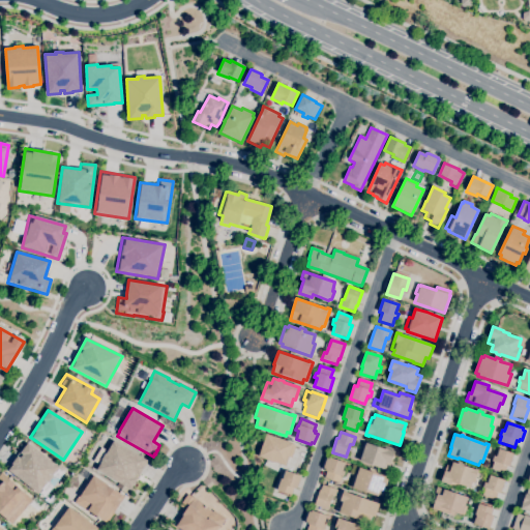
[(286,466),(274,463),(269,462),(269,461),(258,458),(266,435),(293,444),(293,445),(296,446),(292,459),(289,458),(286,466)]
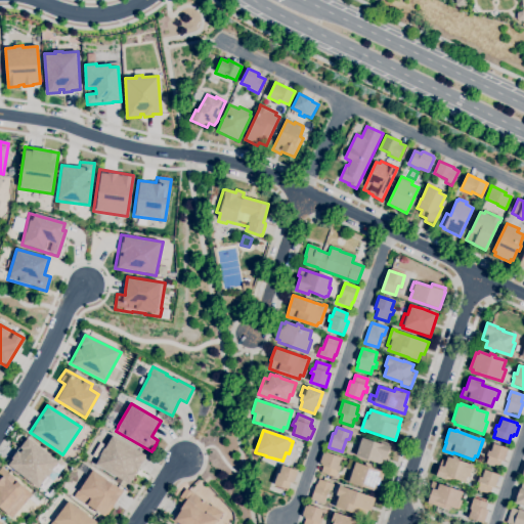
[(129,484),(95,465),(100,455),(99,455),(103,449),(104,449),(112,437),(145,456),(138,469),(139,469),(135,476),(134,475),(129,484)]
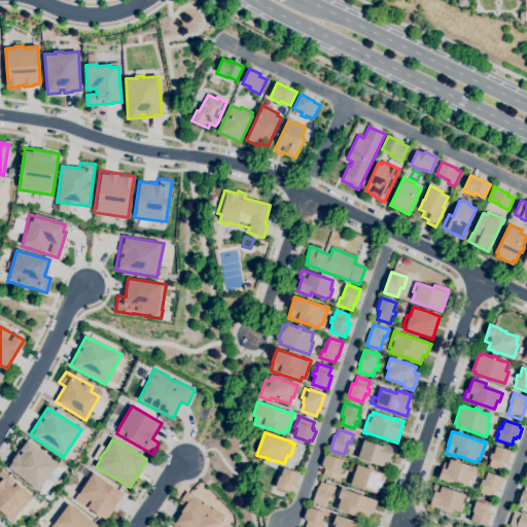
[(38,492),(8,468),(13,462),(11,461),(18,454),(20,456),(23,453),(20,451),(28,441),(59,465),(53,473),(53,475),(48,480),(47,480),(38,492)]
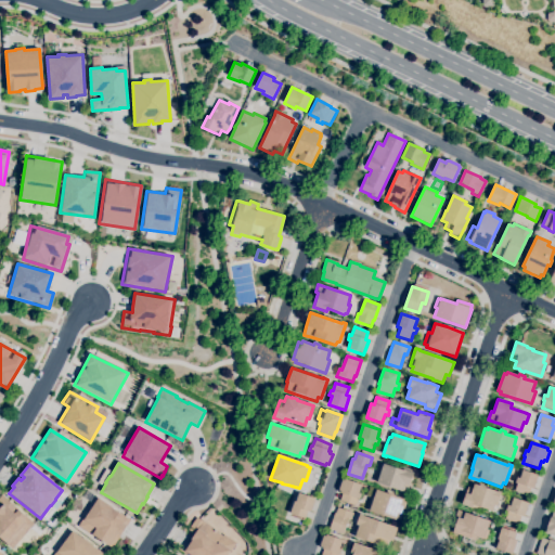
[(409,494),(402,491),(401,492),(376,482),(379,474),(377,473),(381,465),(383,465),(383,464),(399,469),(400,466),(414,472),(409,485),(412,486),(409,494)]
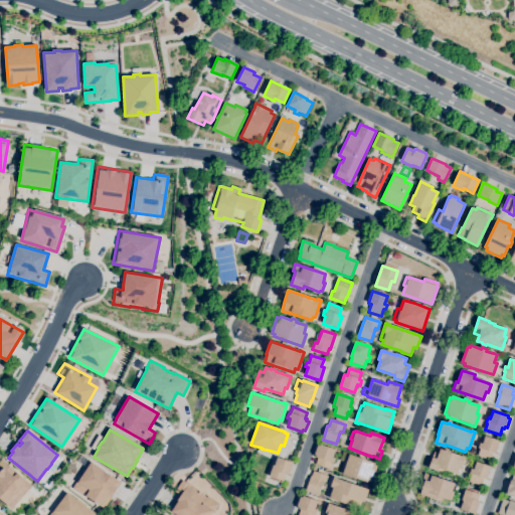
[(490,461),(477,457),(480,449),(478,449),(479,444),(482,445),(485,437),(499,442),(495,455),(492,454),(490,461)]
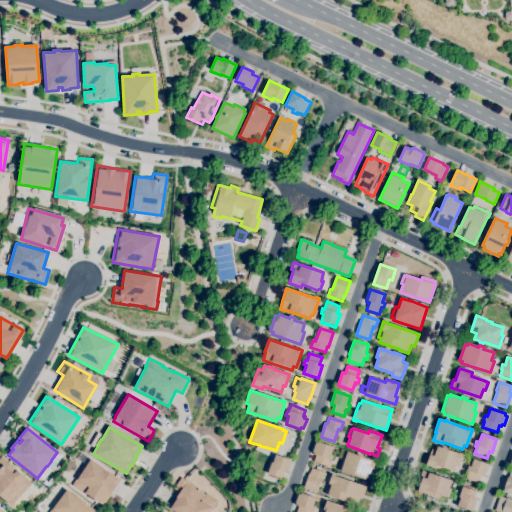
[(328,467),(314,462),(316,456),(312,455),(315,444),(317,444),(318,443),(333,447),(330,456),(333,456),(331,461),(330,461),(328,467)]
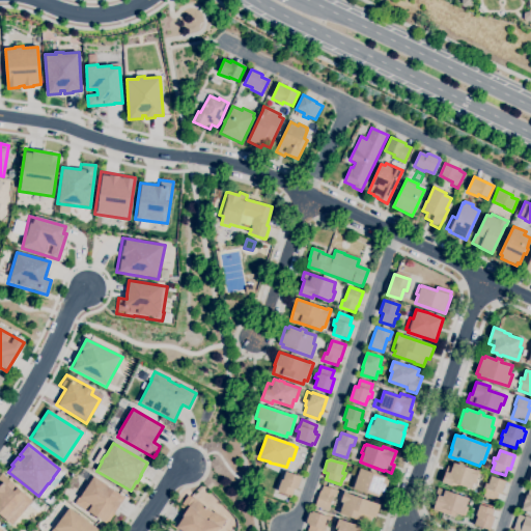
[(471,490),(459,485),(458,487),(451,485),(451,486),(441,483),(447,466),(452,468),(453,464),(458,465),(458,464),(464,466),(464,467),(476,471),(476,470),(479,471),(475,484),(473,483),(471,490)]
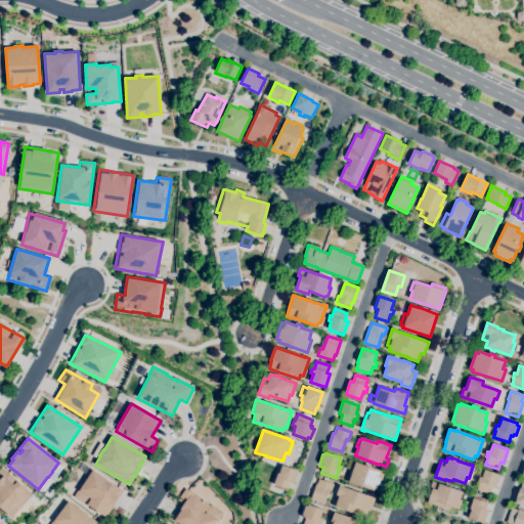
[(375,491),(348,483),(348,482),(345,481),(349,470),(346,468),(349,460),(355,463),(365,467),(366,465),(372,467),(370,469),(382,472),(381,474),(384,475),(378,490),(376,489),(375,491)]
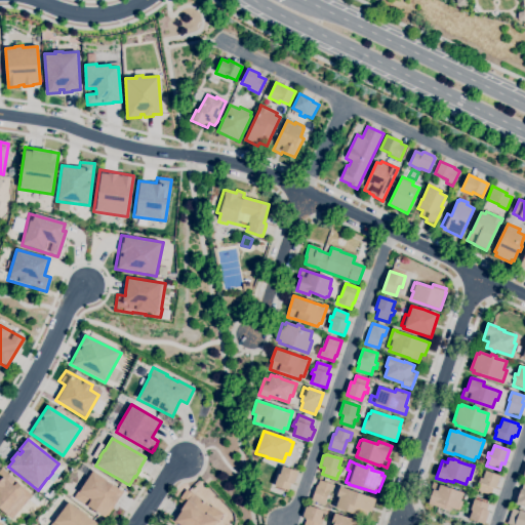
[(289,491),(274,486),(278,475),(279,476),(282,467),(297,472),(296,473),(297,474),(294,484),(293,483),(292,485),(291,484),(289,491)]
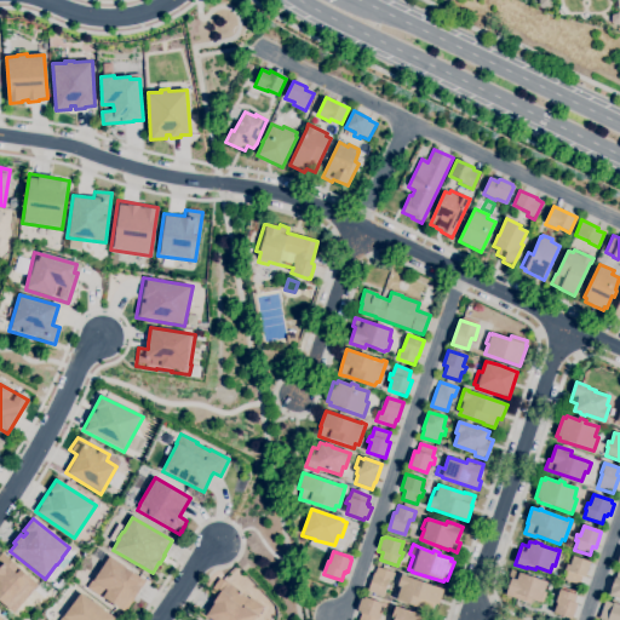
[(13,614),(0,601),(0,555),(1,554),(19,569),(19,570),(27,577),(38,586),(34,590),(34,591),(13,614)]
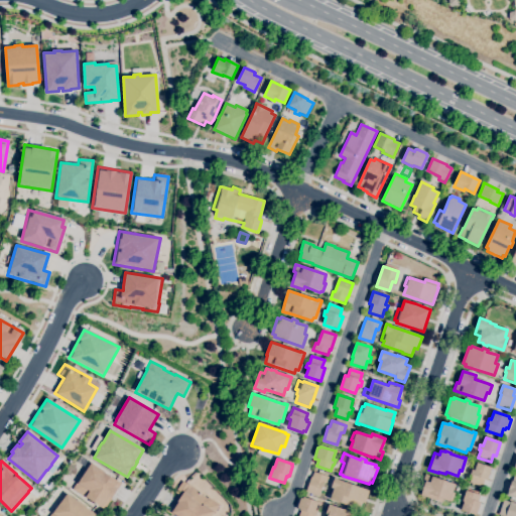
[(104,510),(97,505),(96,505),(95,505),(95,504),(86,498),(85,498),(73,490),(78,482),(78,483),(91,464),(105,473),(104,473),(121,484),(104,510)]
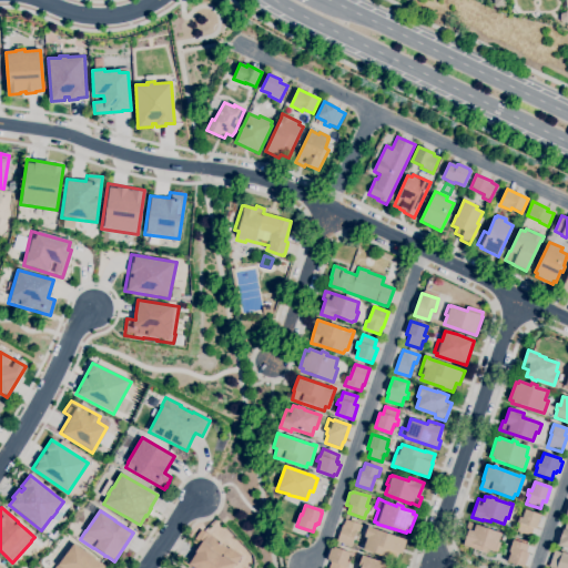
[(530,536),(517,531),(519,524),(517,523),(519,518),(521,518),(525,510),(540,516),(536,529),(533,528),(530,536)]
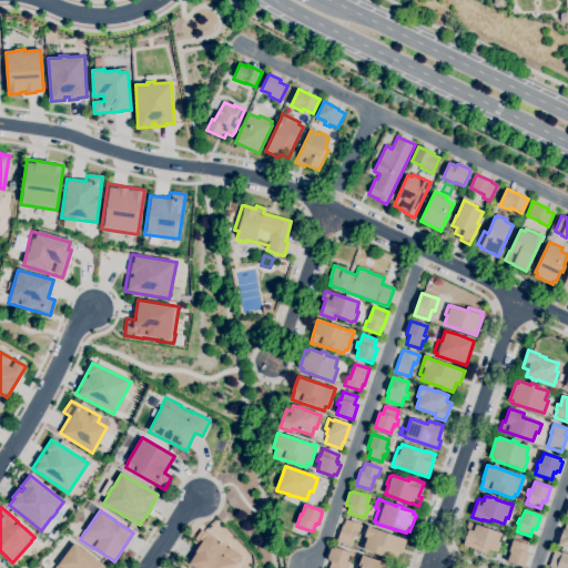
[(351,547),(336,543),(342,526),(343,526),(345,520),(361,526),(358,533),(355,531),(351,547)]
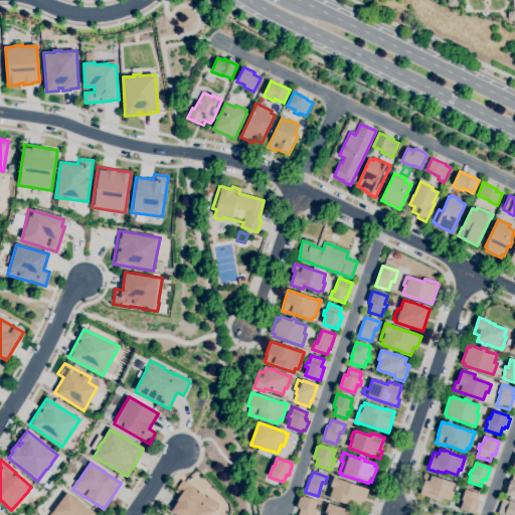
[(441,502),(419,494),(423,482),(421,481),(424,474),(455,484),(452,492),(454,493),(451,501),(449,500),(449,501),(442,499),(441,502)]
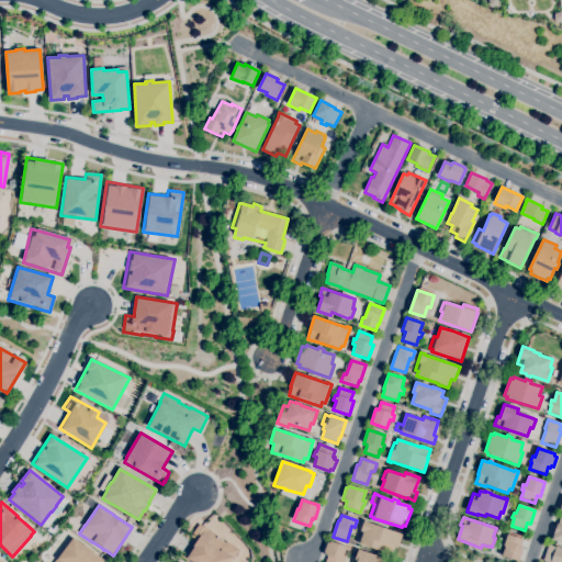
[(561,543),(552,540),(558,525),(560,517),(561,517),(561,543)]
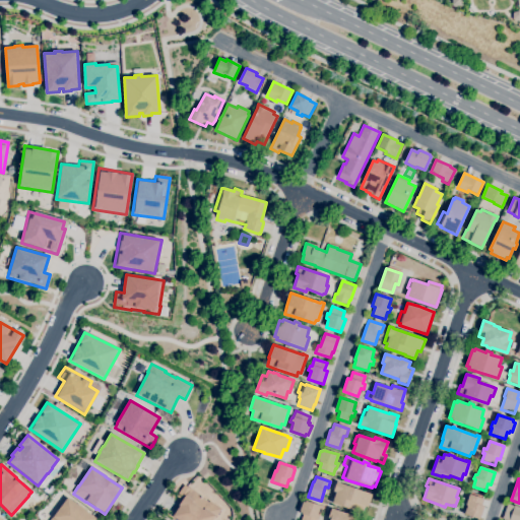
[(362,514),(351,511),(352,510),(332,504),(333,500),(331,499),(336,481),(340,482),(340,483),(372,495),(368,508),(364,507),(362,514)]
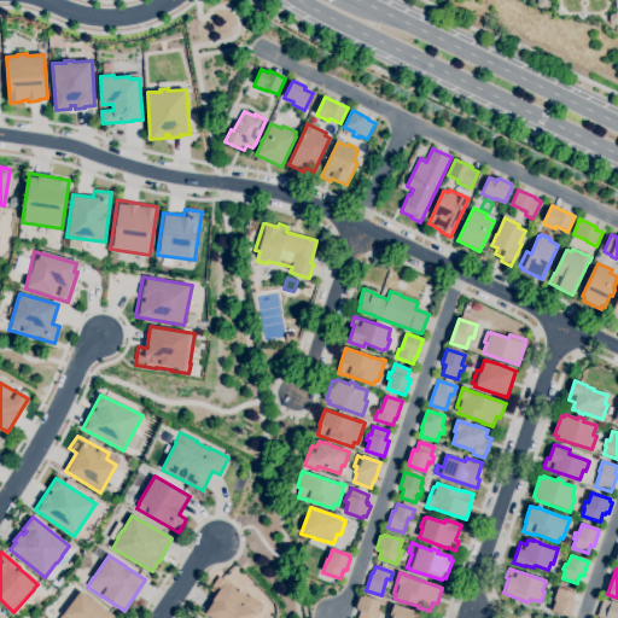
[(252,617),(210,617),(205,614),(214,602),(213,601),(216,595),(209,590),(219,577),(225,581),(225,579),(235,587),(234,588),(238,592),(238,590),(240,592),(239,592),(248,598),(249,596),(263,605),(256,617),(255,616),(252,617)]
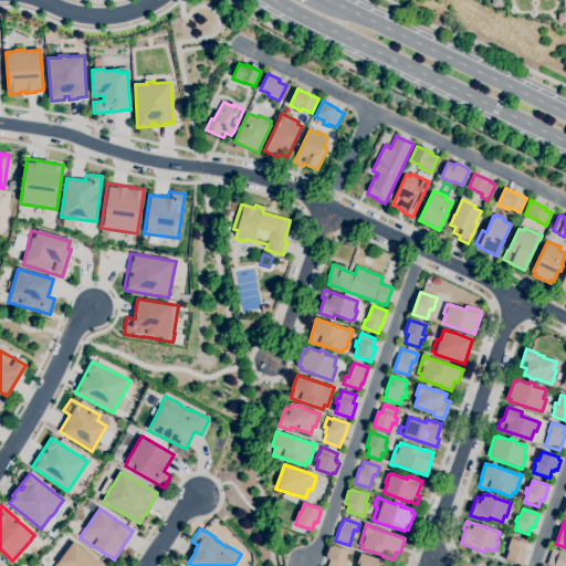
[(521,565),(505,561),(509,551),(506,551),(511,538),(526,544),(524,551),(526,552),(525,553),(526,554),(523,564),(522,564),(521,565)]
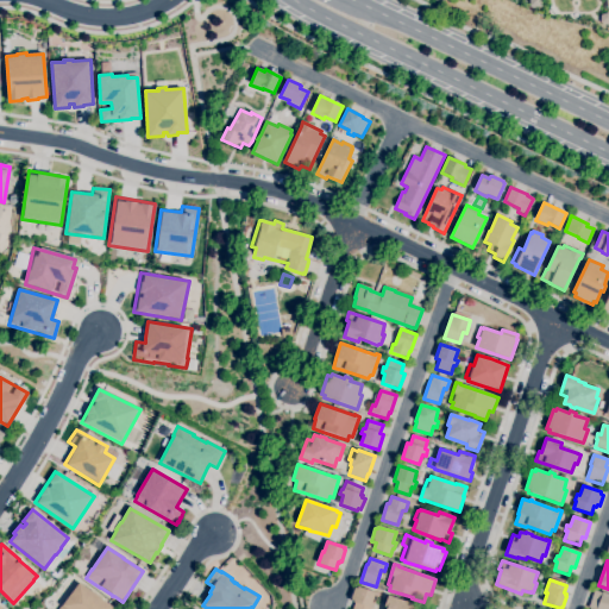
[(540,596),(534,594),(538,582),(545,584),(540,596)]
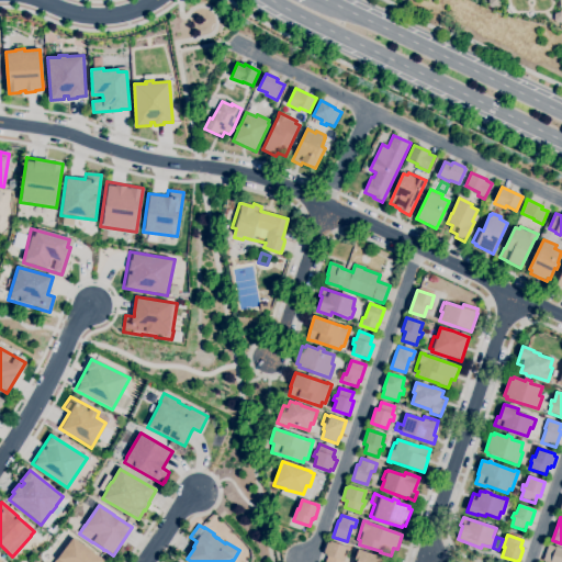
[(54,561),(57,559),(58,559),(72,538),(104,561),(54,561)]
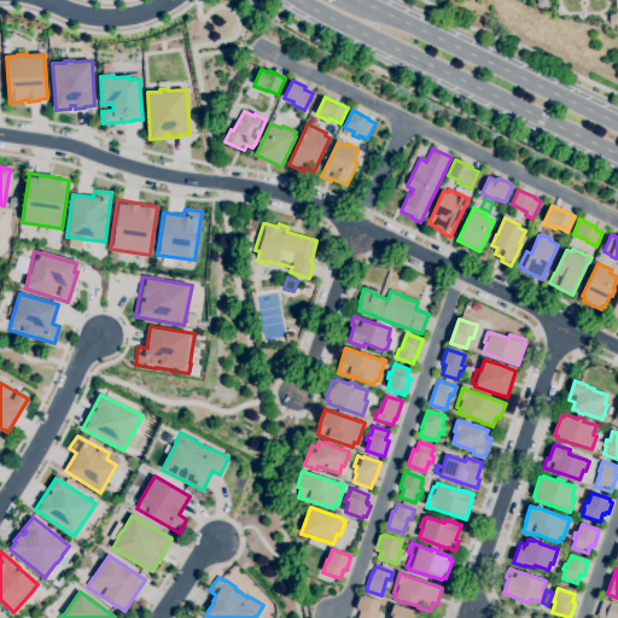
[(357,617),(360,612),(355,611),(360,598),(362,598),(362,596),(380,602),(378,612),(380,612),(378,617),(357,617)]
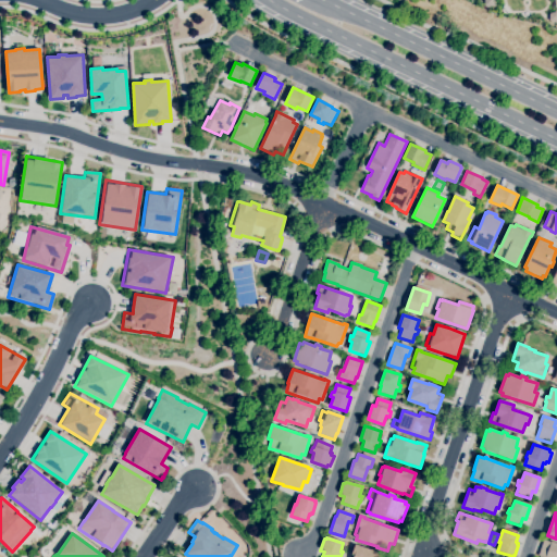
[(556,556),(541,556),(537,556),(543,541),(551,543),(551,542),(556,544),(556,556)]
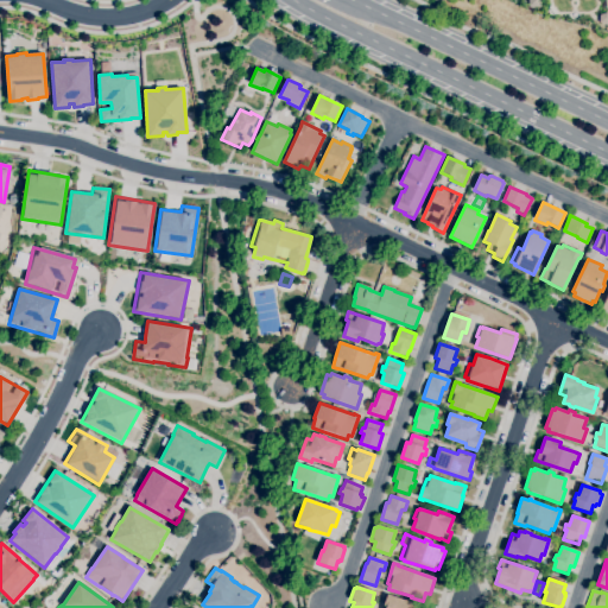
[(385,607),(386,607),(384,607),(387,595),(405,601),(405,600),(411,602),(410,603),(416,605),(413,607),(385,607)]
